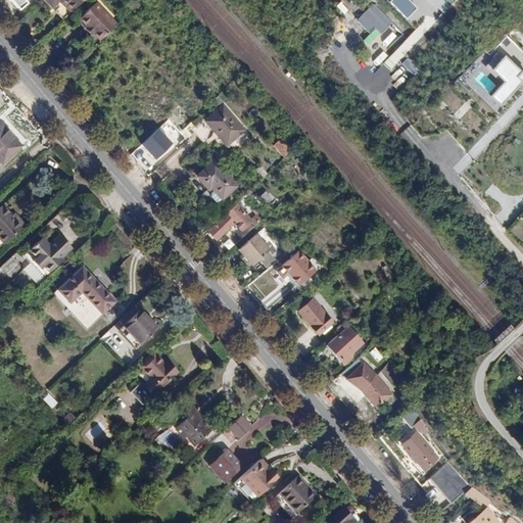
[(38,0),(32,8),(39,16),(45,10),(48,12),(51,9),(62,20),(77,6),(70,0),(64,0),(56,9),(47,0),(38,0)]
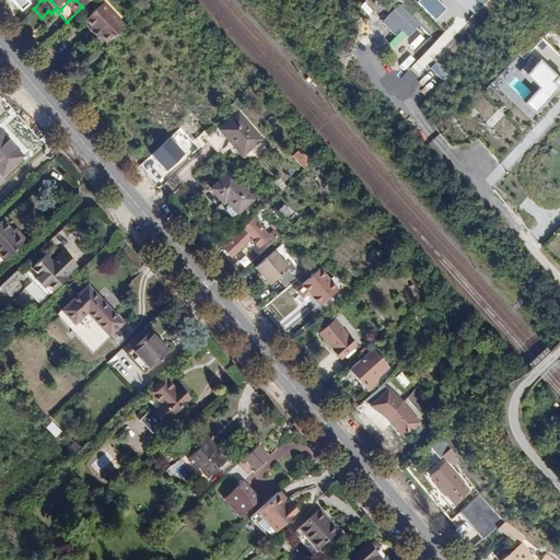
[(50,0),(60,10),(69,0),(50,0)]
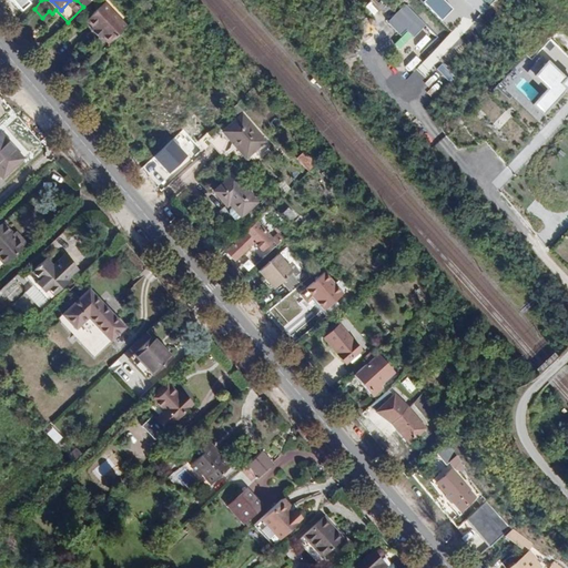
[(56,17),(64,26),(68,22),(56,10),(52,13),(56,17)]
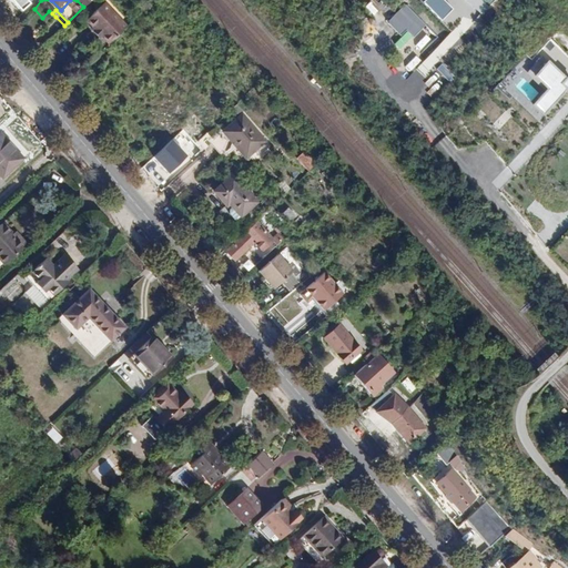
[(49,11),(42,18),(46,20),(52,13),(49,11)]
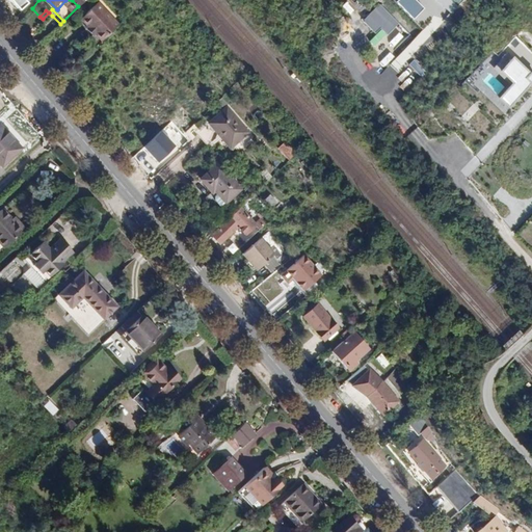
[(69,30),(90,53),(107,35),(85,14),(69,30)]
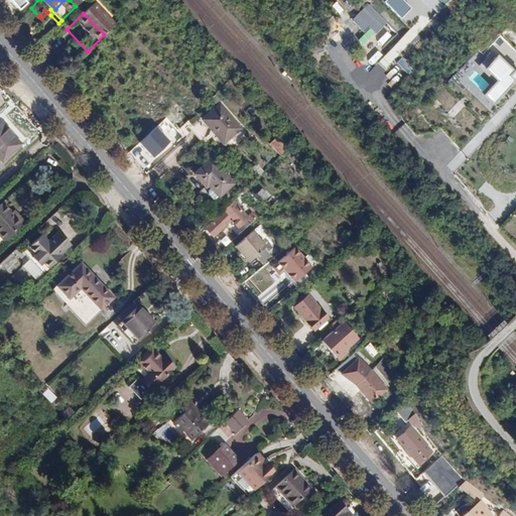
[(44,21),(52,30),(58,23),(50,15),(44,21)]
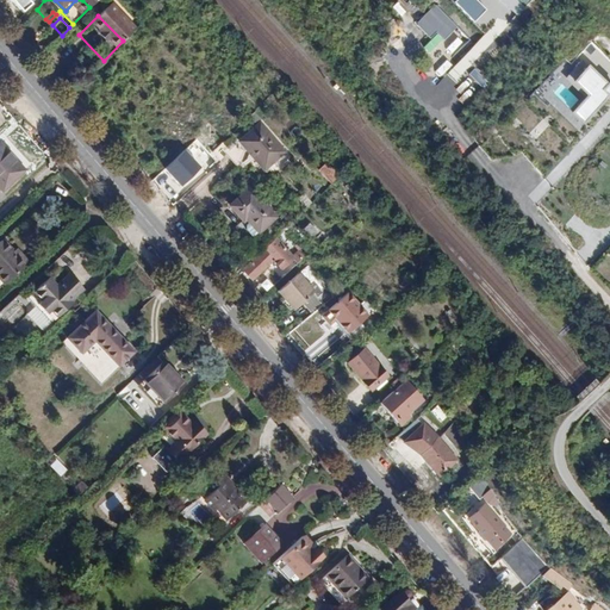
[(582,62),(565,80),(586,99),(572,116),(584,125),(608,98),(609,99),(609,83),(609,85),(609,86),(582,62)]
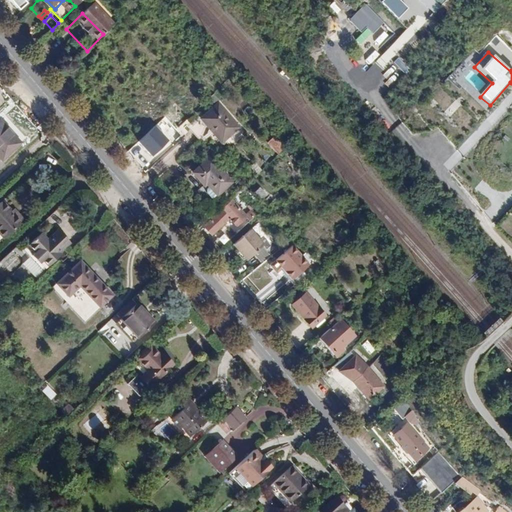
[(192,127),(200,137),(201,137),(213,128),(211,125),(213,123),(226,137),(240,125),(221,102),(192,127)]
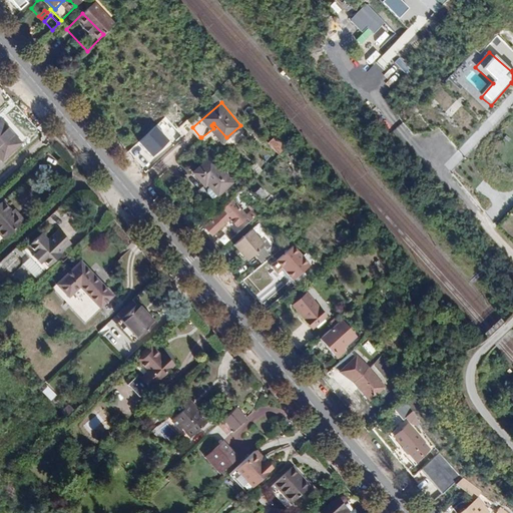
[(21,143),(0,120),(0,157),(2,159),(21,143)]
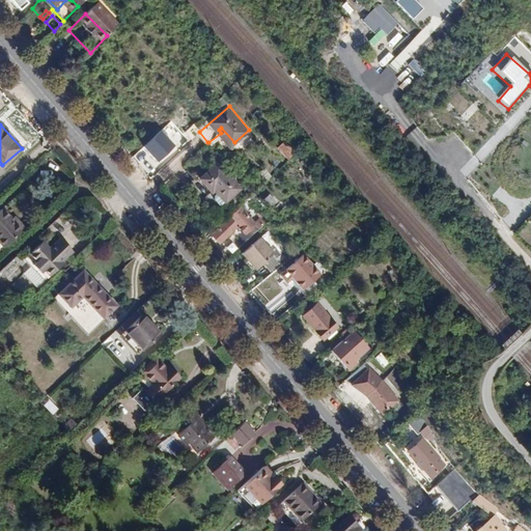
[(161,131),(144,146),(160,162),(176,146),(161,131)]
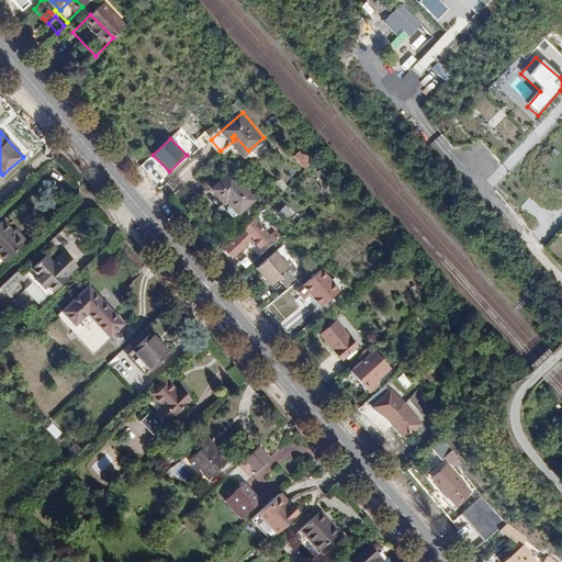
[(242,211),(258,198),(235,171),(215,188),(227,201),(231,199),(242,211)]
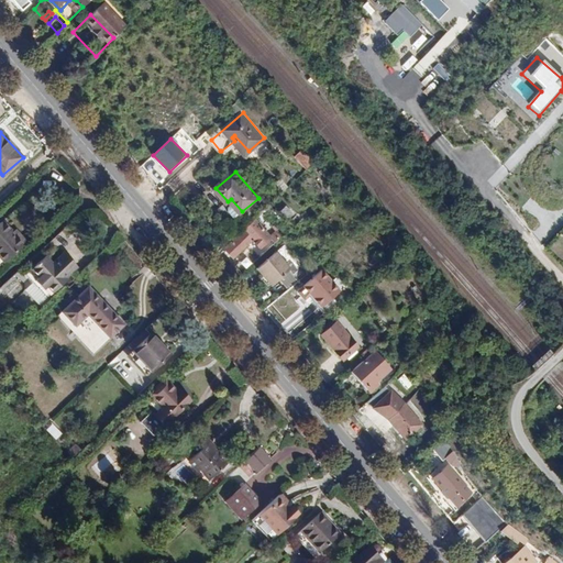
[(284,205),(277,212),(286,220),(293,213),(284,205)]
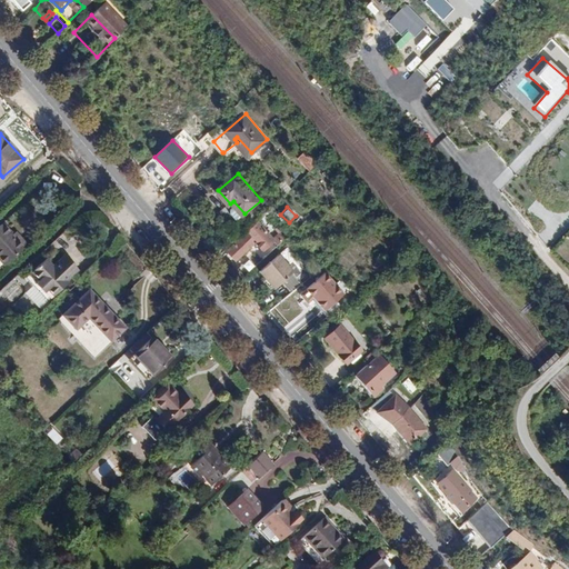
[(259,220),(228,249),(237,259),(257,240),(265,248),(276,237),(259,220)]
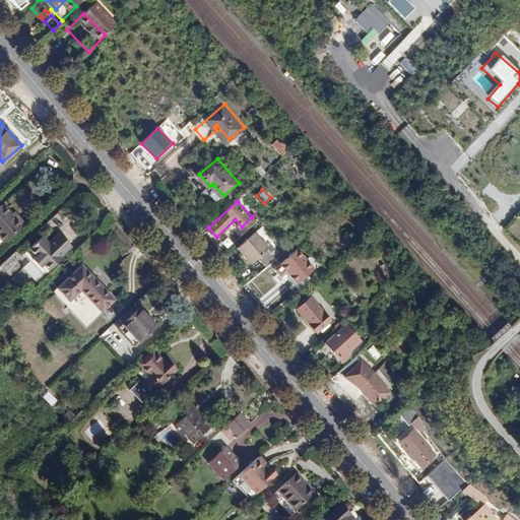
[(0,238),(3,242),(20,226),(12,218),(5,210),(0,214),(0,238)]
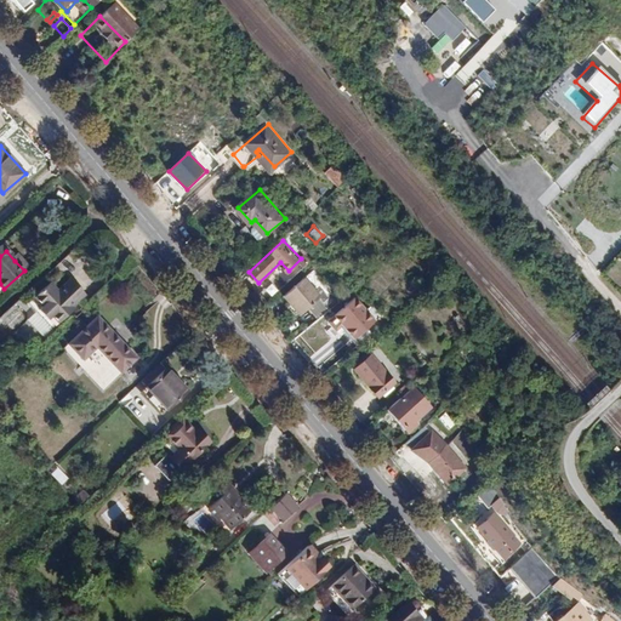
[(15,261),(24,271),(29,266),(21,256),(15,261)]
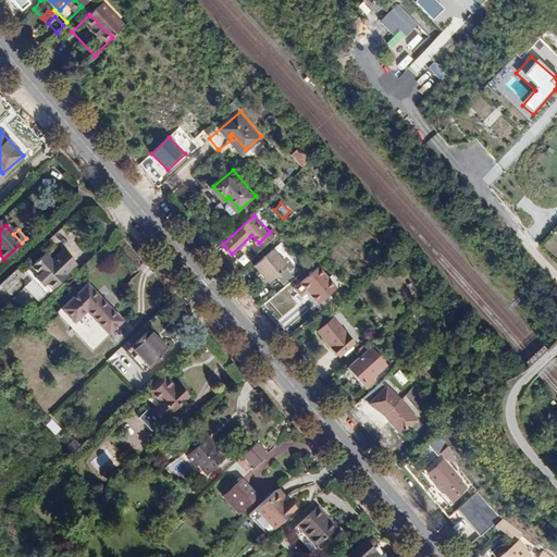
[(277,237),(272,243),(291,265),(297,259),(277,237)]
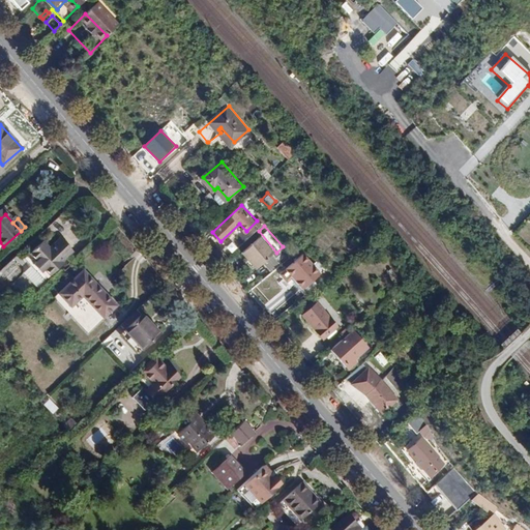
[(36,245),(23,258),(29,265),(26,269),(31,274),(35,271),(42,278),(55,267),(55,266),(66,256),(54,242),(43,253),(36,245)]
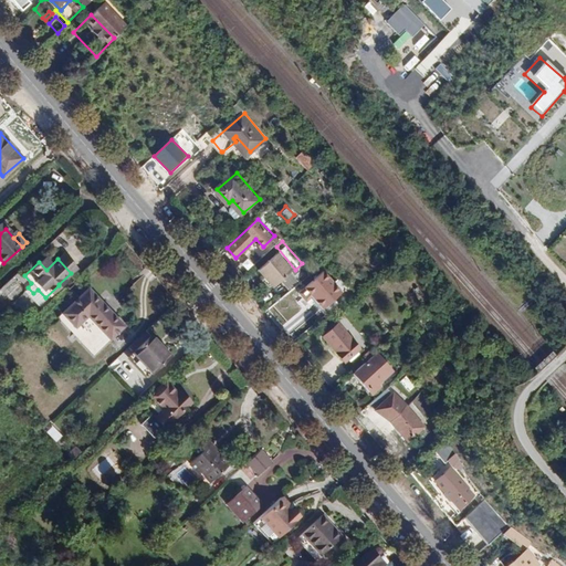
[(286,278),(271,261),(260,271),(275,287),(286,278)]
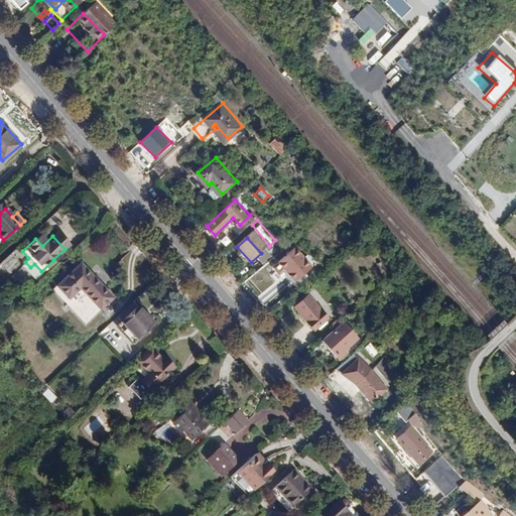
[(317,263),(301,245),(284,260),(299,278),(317,263)]
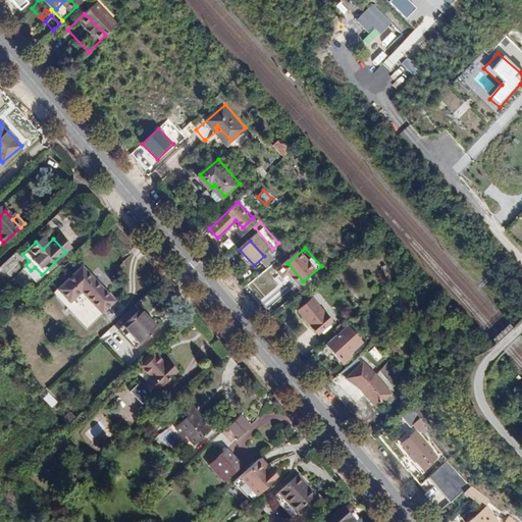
[(29,261),(22,254),(16,260),(35,280),(42,274),(35,267),(31,270),(25,265),(29,261)]
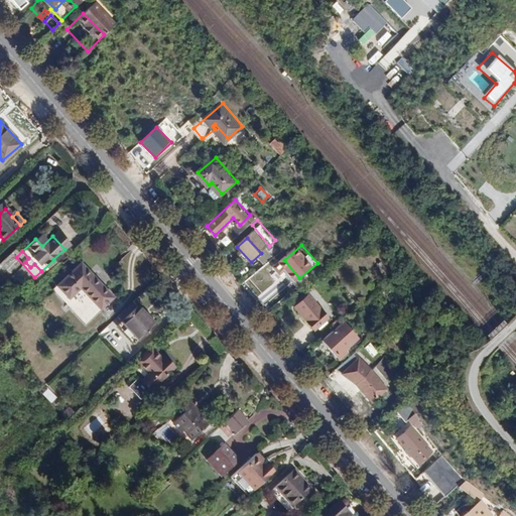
[(113,300),(81,265),(56,287),(69,301),(80,291),(100,313),(113,300)]
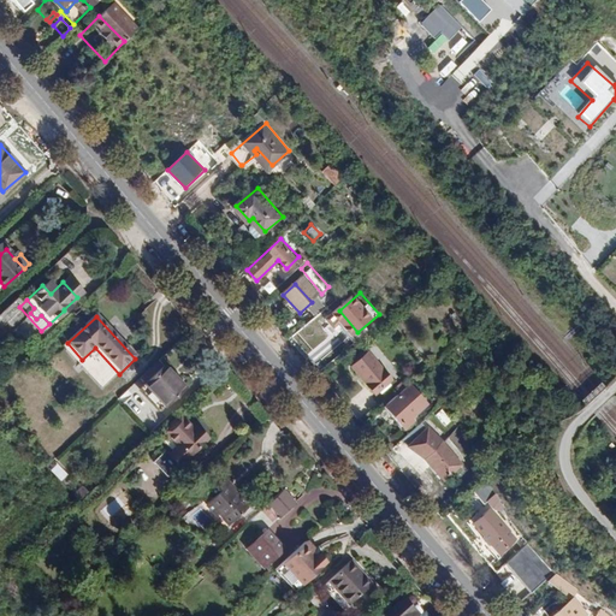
[(397,375),(373,348),(354,366),(378,394),(397,375)]
